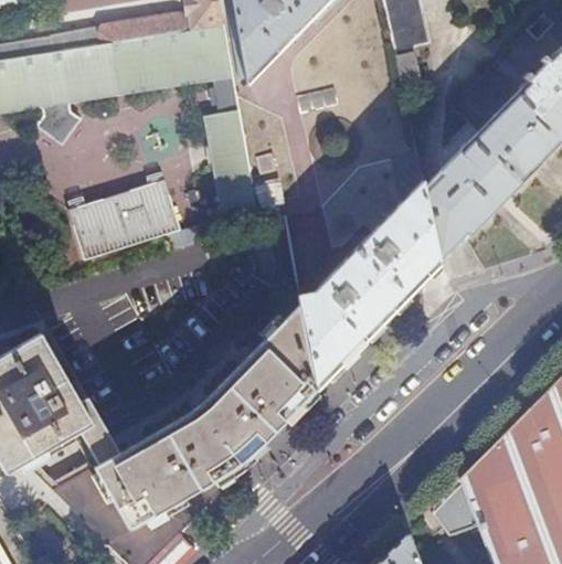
[(181,12),(106,24),(103,32),(40,42),(42,53),(127,40),(215,25),(224,24),(220,0),(189,0),(193,18),(181,12)]
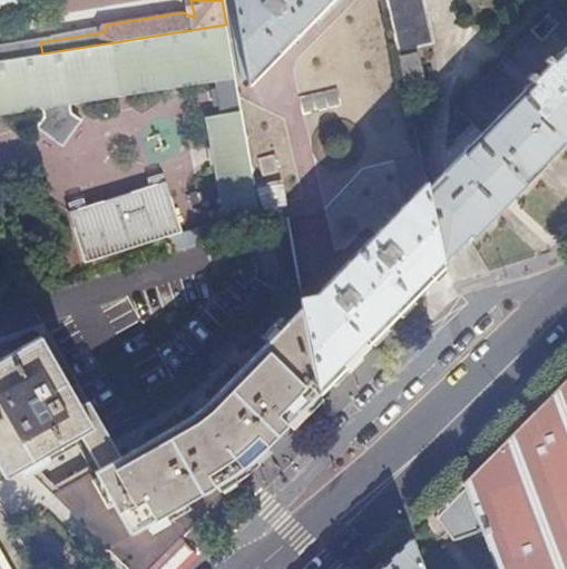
[(48,0),(51,11),(114,0),(48,0)]
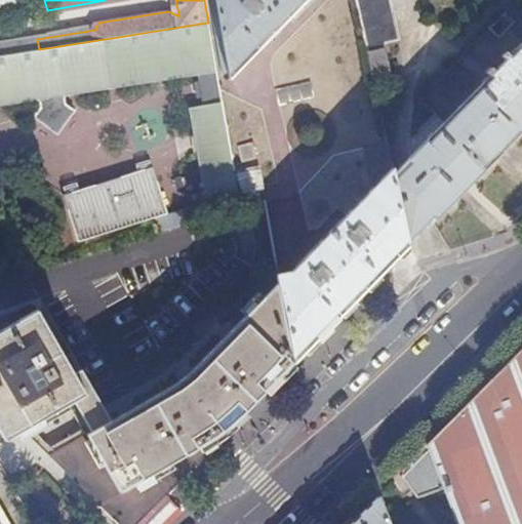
[(204,0),(208,23),(225,110),(237,177),(241,205),(267,199),(275,249),(281,282),(289,322),(288,322),(295,363),(363,292),(412,244),(397,173),(374,75),(369,50),(368,45),(358,0),(204,0)]
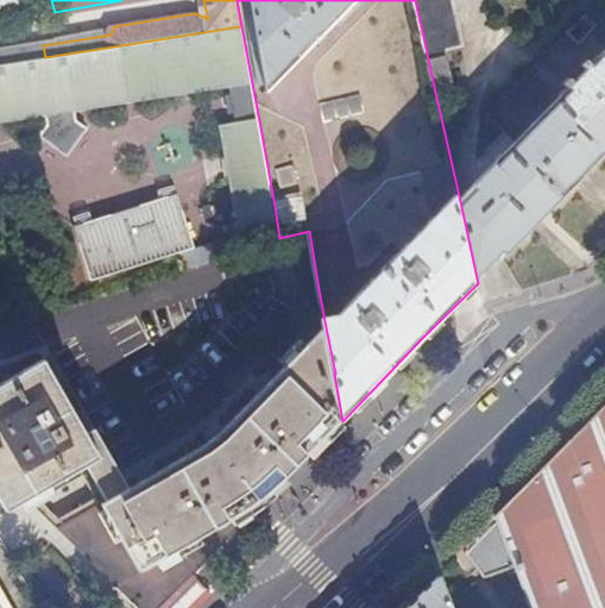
[(415,0),(427,52),(465,44),(454,0),(415,0)]
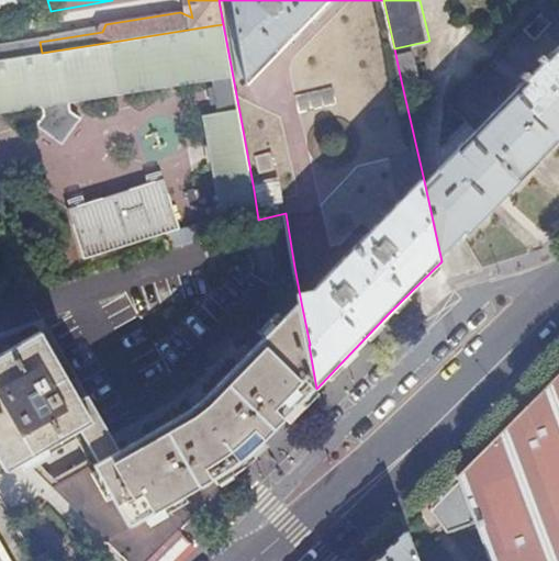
[(25,55),(0,58),(0,81),(42,75),(43,85),(36,94),(59,112),(71,110),(88,87),(77,80),(76,70),(133,60),(212,47),(217,80),(203,83),(219,176),(222,195),(254,190),(241,118),(223,24),(214,25),(126,40),(42,53),(25,55)]
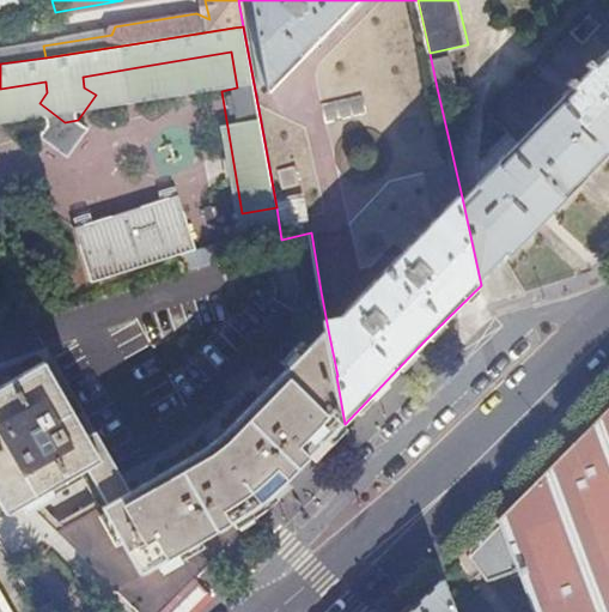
[(0,64),(28,60),(46,58),(43,46),(111,35),(110,29),(58,38),(58,40),(0,48),(0,64)]
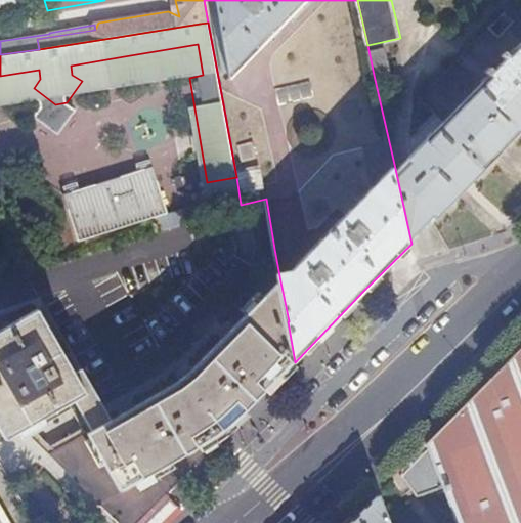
[(422,97),(446,122),(396,173),(411,244),(411,245),(435,221),(495,160),(520,133),(520,46),(516,51),(491,28),(422,97)]
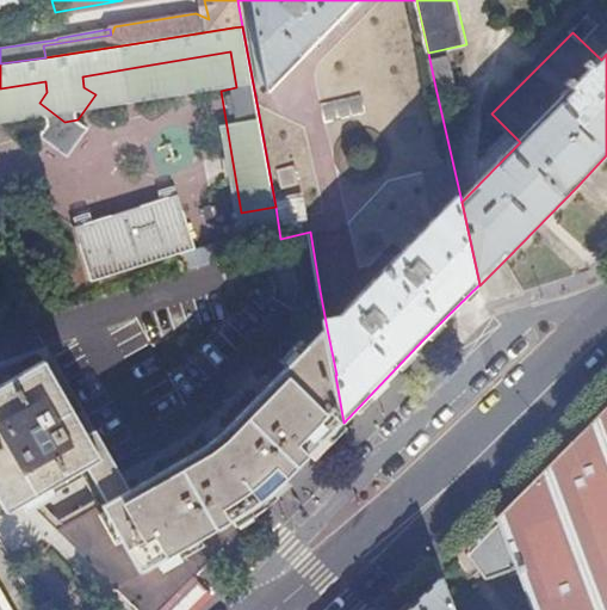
[(450,54),(429,59),(435,87),(456,82),(450,54)]
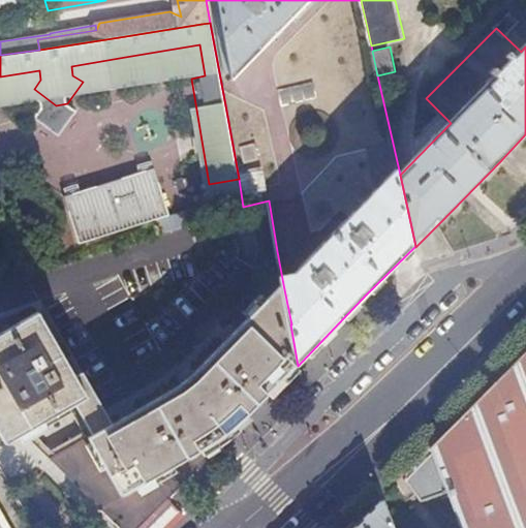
[(169,213),(157,169),(70,196),(84,239),(163,215),(168,229),(185,224),(204,219),(199,205),(169,213)]
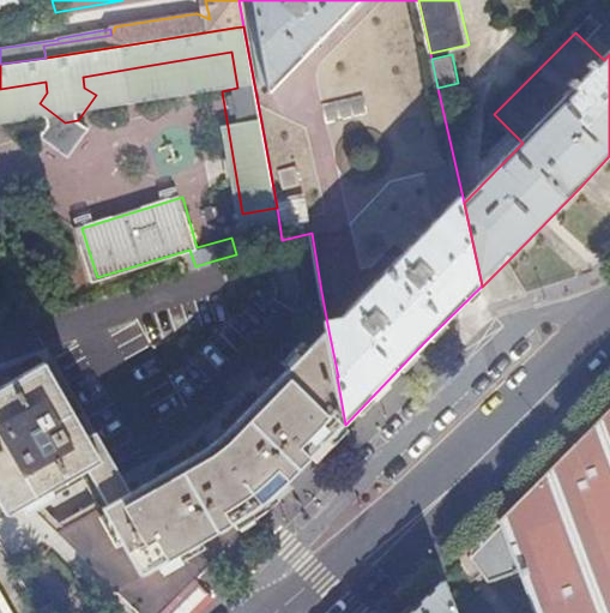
[(319,448),(345,425),(337,377),(338,377),(328,330),(242,413),(211,444),(201,451),(139,487),(125,497),(103,460),(112,455),(88,413),(79,418),(46,361),(0,388),(0,496),(8,512),(32,499),(89,556),(120,588),(119,588),(143,612),(157,612),(194,577),(205,566),(255,515),(254,508),(261,502),(273,491),(289,478),(319,448)]
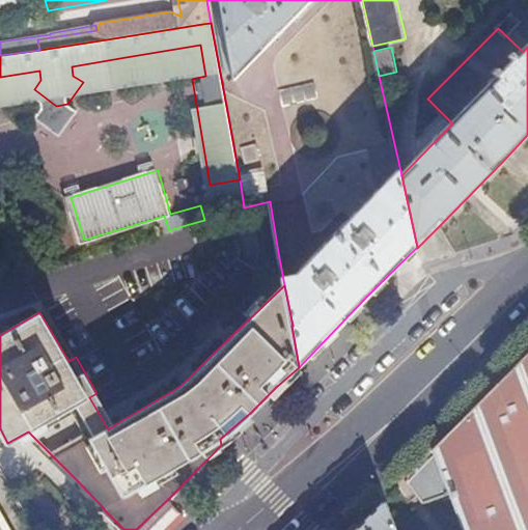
[(527,353),(457,425),(434,449),(450,493),(464,529),(527,529),(527,353)]
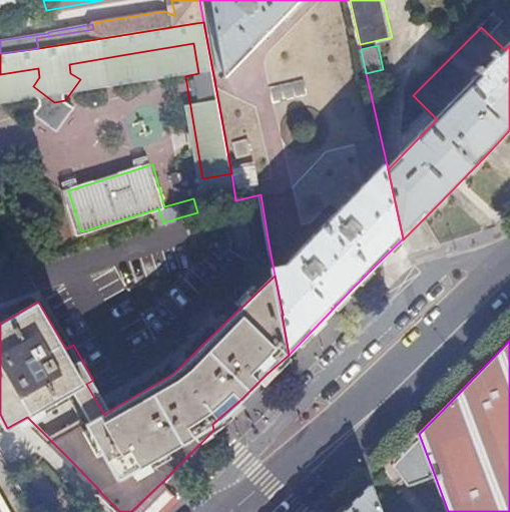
[(395,462),(411,484),(435,476),(419,434),(398,455),(395,462)]
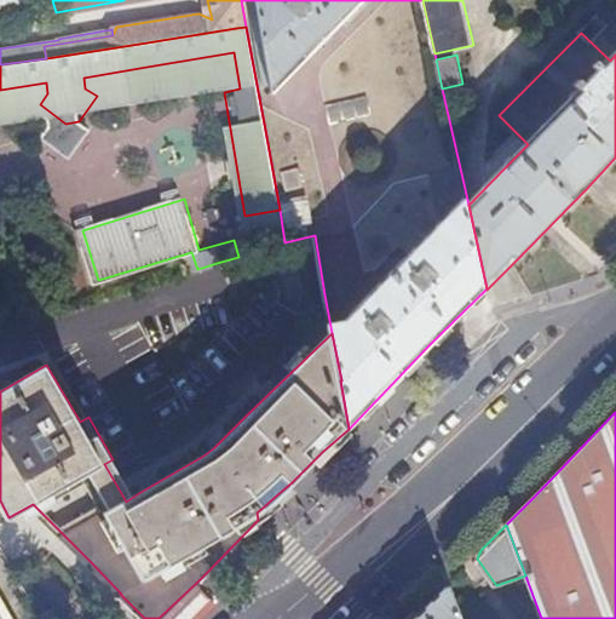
[(412,618),(464,618),(449,582),(412,618)]
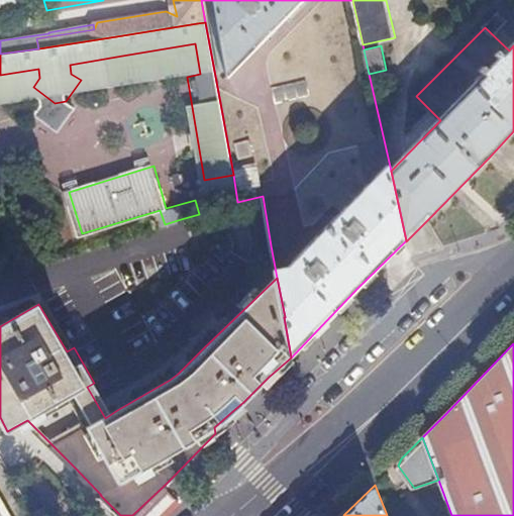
[(132,515),(142,515),(169,491),(164,486),(132,515)]
